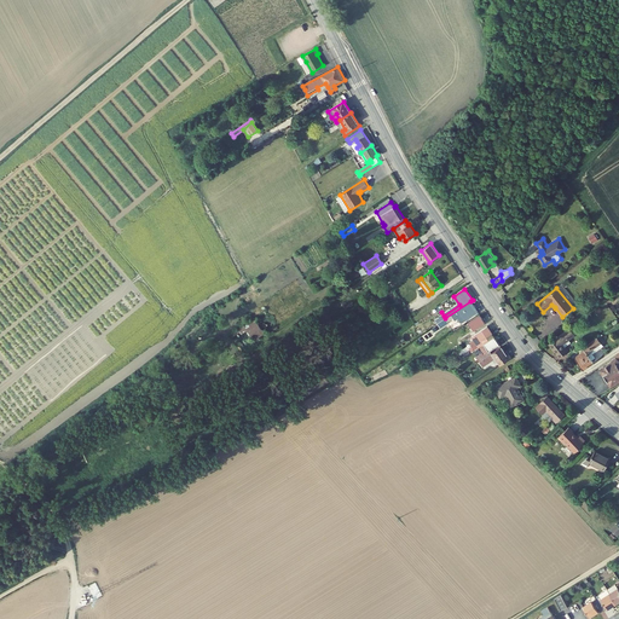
[(466,320),(478,312),(470,301),(445,318),(449,323),(451,320),(451,319),(453,318),(451,316),(455,313),(457,317),(458,318),(462,316),(466,320)]
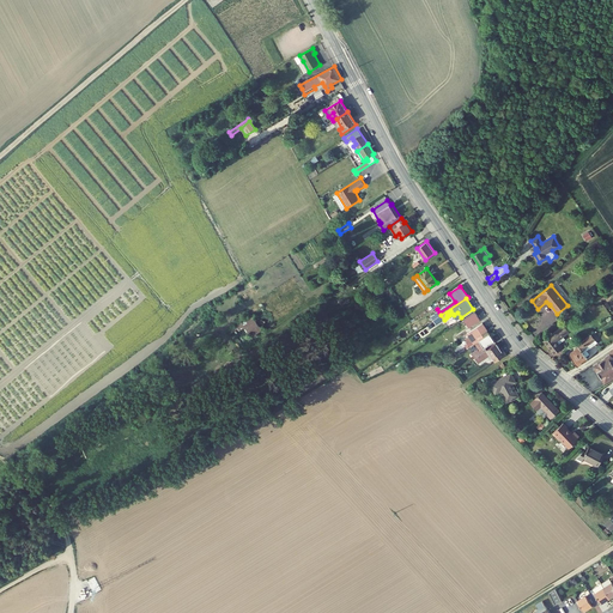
[(414,308),(410,301),(401,307),(406,314),(414,308)]
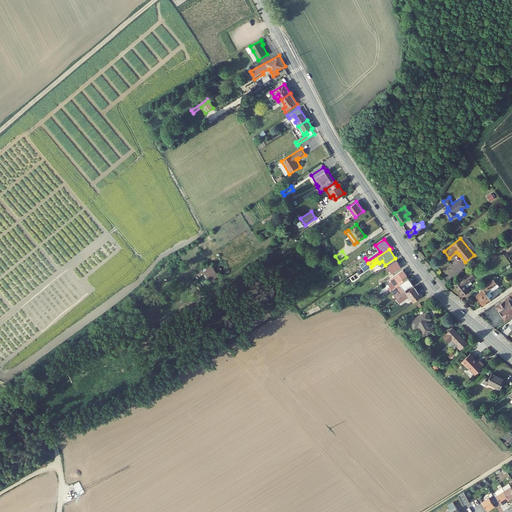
[(362,267),(368,263),(365,258),(358,263),(362,267)]
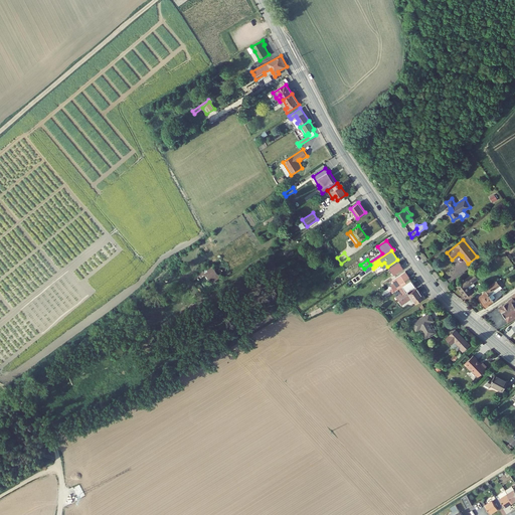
[(393,275),(403,269),(398,263),(389,269),(393,275)]
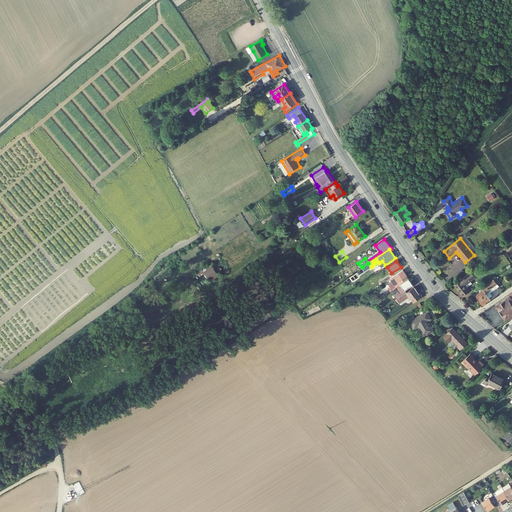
[(210,279),(218,272),(209,263),(201,270),(210,279)]
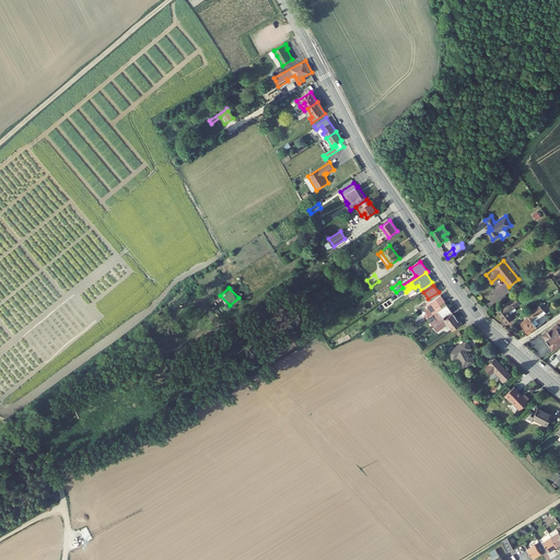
[(399,296),(406,292),(403,288),(396,292),(399,296)]
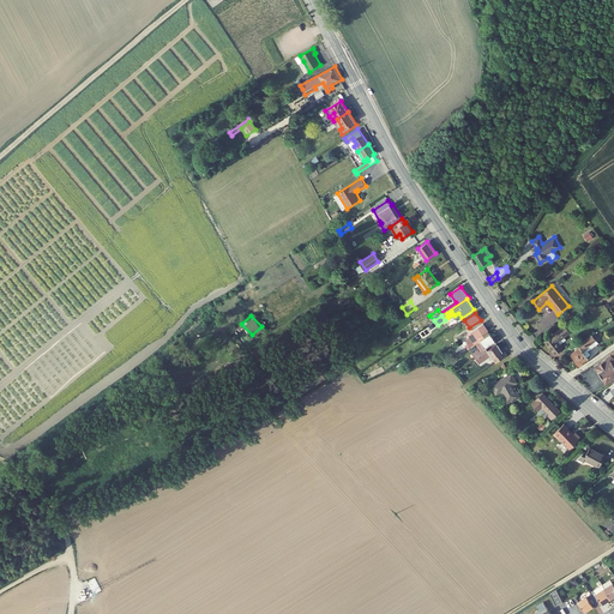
[(488,331),(483,324),(468,335),(469,337),(465,339),(469,343),(465,345),(468,349),(476,343),(489,333),(488,331)]
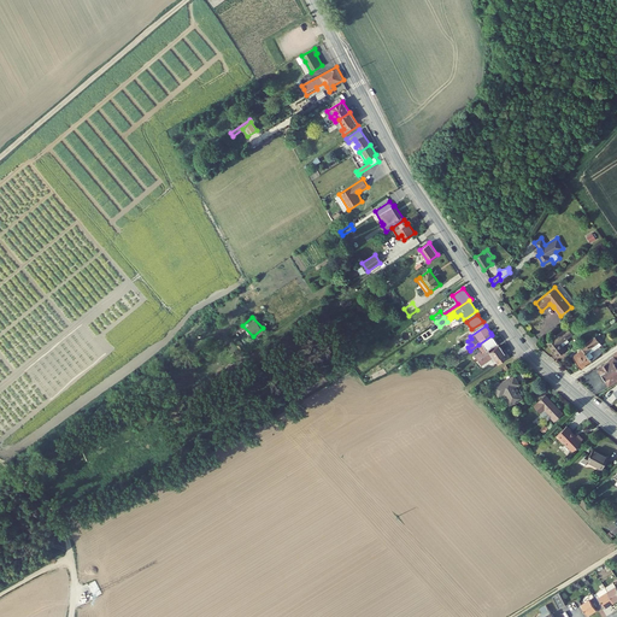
[(547,342),(558,356),(566,350),(563,346),(560,342),(566,338),(573,334),(568,327),(547,342)]
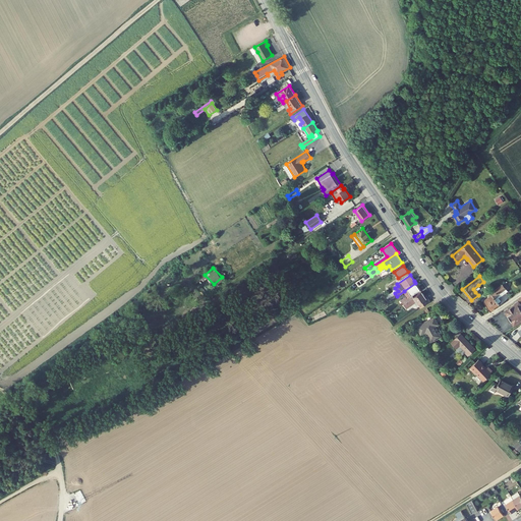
[(401,300),(403,304),(413,297),(412,295),(420,289),(416,283),(415,283),(404,291),(408,297),(407,298),(406,297),(401,300)]
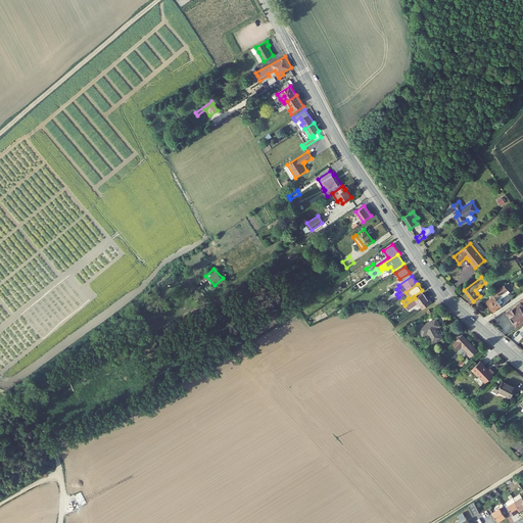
[(485,302),(492,312),(501,305),(501,304),(504,302),(501,298),(500,297),(502,296),(501,295),(508,290),(505,285),(491,294),(492,296),(485,302)]
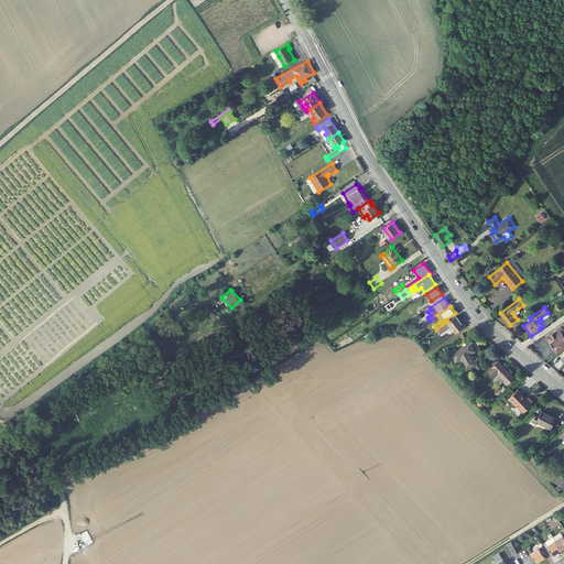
[(540,322),(550,315),(548,313),(540,318),(541,320),(539,321),(540,322)]
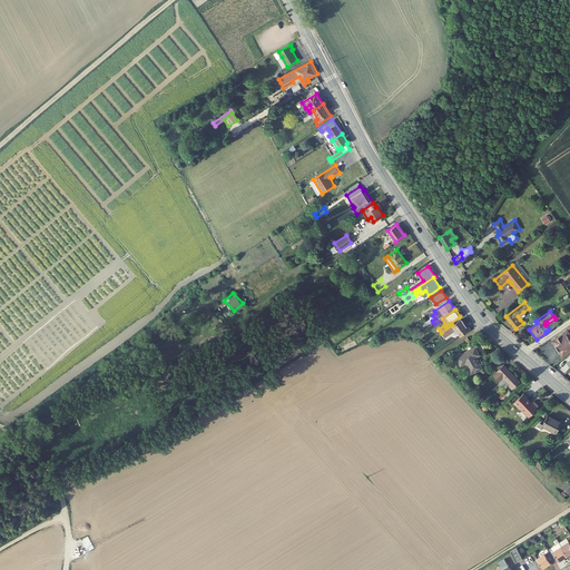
[(461,336),(471,330),(468,325),(467,326),(461,320),(452,325),(441,333),(443,336),(444,337),(457,330),(461,336)]
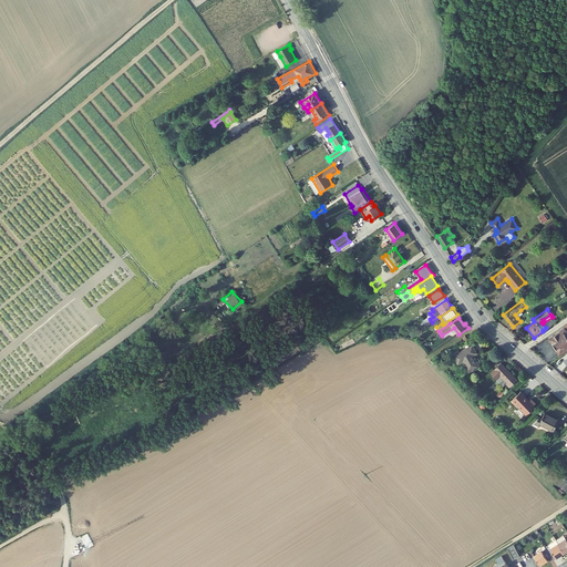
[(566,323),(559,329),(560,332),(549,339),(553,344),(555,343),(558,348),(556,349),(559,353),(566,348),(566,331),(566,330),(566,329),(566,323)]
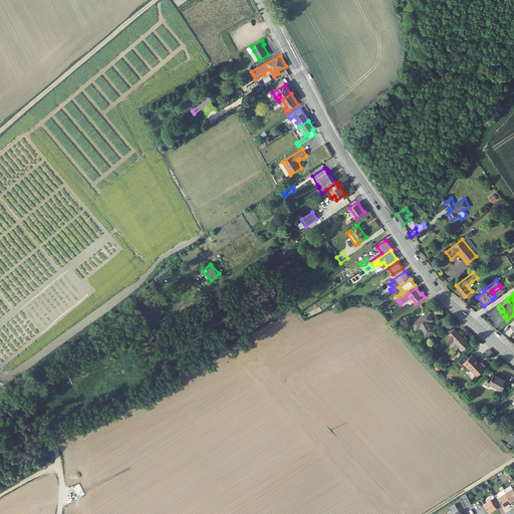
[(432,320),(429,313),(417,319),(415,315),(408,318),(410,323),(412,322),(416,330),(420,328),(425,337),(435,332),(429,321),(432,320)]
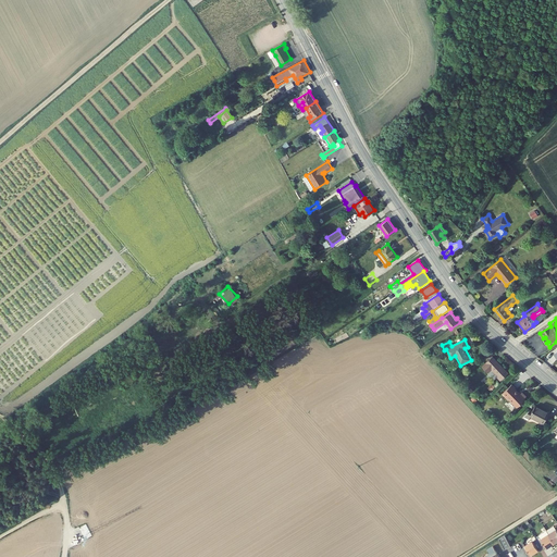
[(493,356),(482,367),(489,373),(487,373),(491,376),(492,376),(493,376),(494,375),(496,374),(498,376),(497,378),(500,381),(508,373),(493,356)]
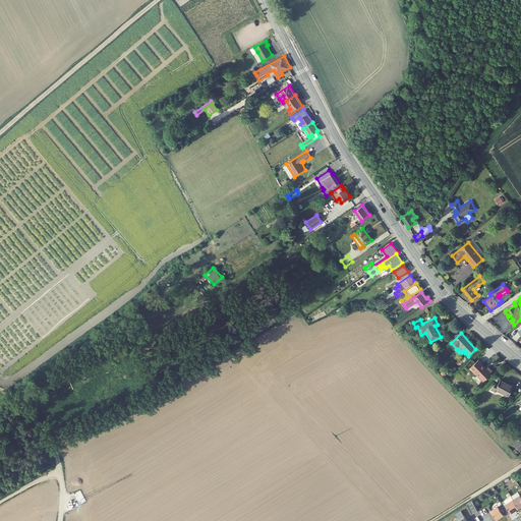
[(478,359),(470,367),(472,369),(471,370),(475,374),(476,373),(483,381),(490,374),(488,373),(490,372),(491,370),(488,366),(486,368),(482,365),(483,364),(478,359)]
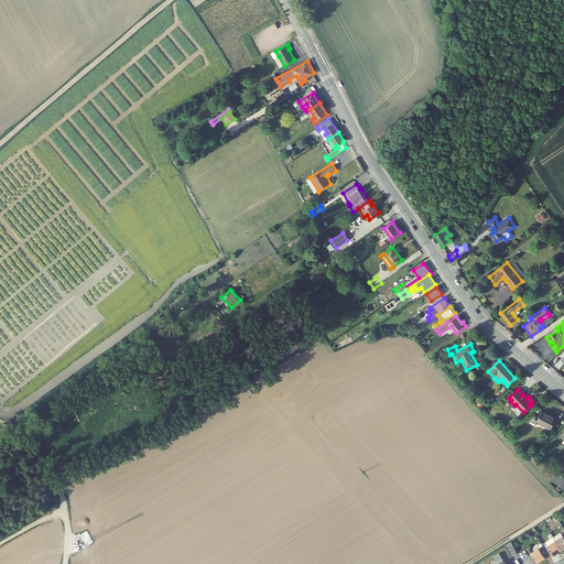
[(540,415),(538,414),(530,422),(535,425),(538,421),(551,429),(556,418),(542,411),(540,415)]
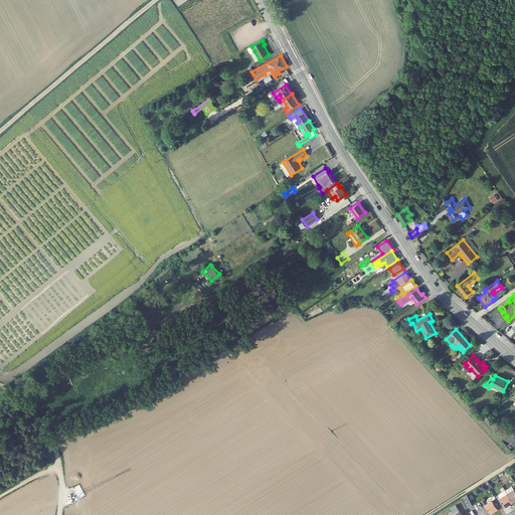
[(514,489),(514,490),(512,487),(506,491),(513,503),(514,501),(514,489)]
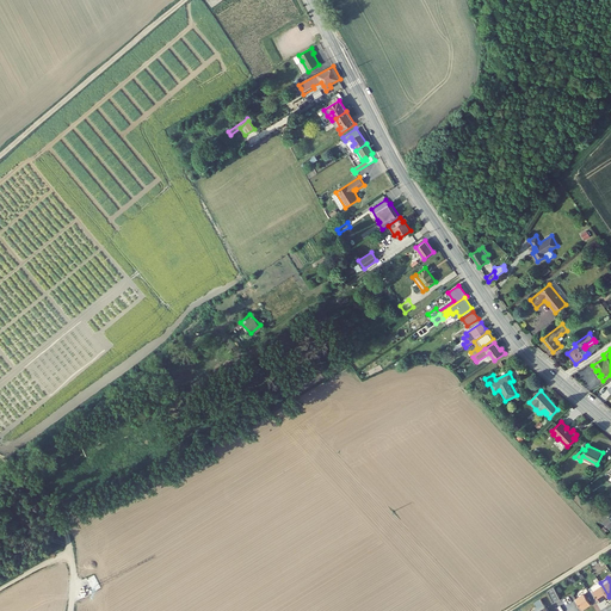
[(600,602),(609,597),(600,582),(587,590),(588,592),(594,602),(597,604),(600,602)]
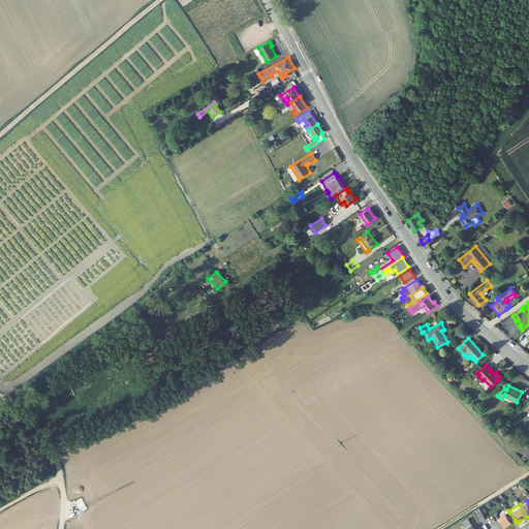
[(474,511),(479,522),(486,519),(479,508),(474,511)]
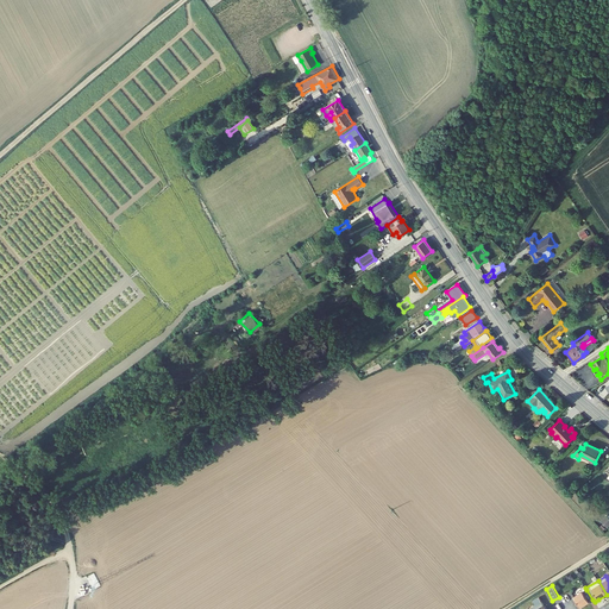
[(589,602),(592,600),(586,590),(575,597),(581,608),(590,602),(589,602)]
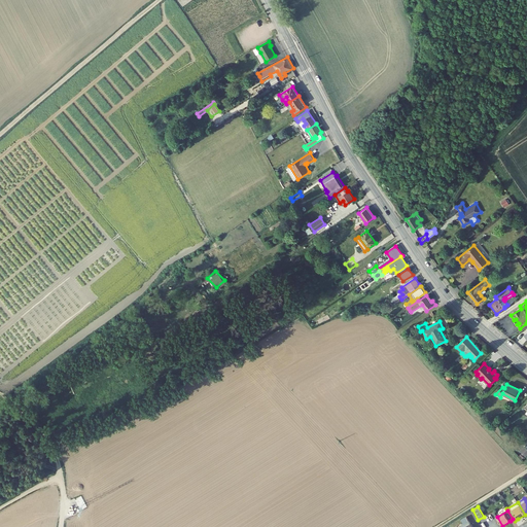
[(461,526),(472,526),(471,524),(469,521),(466,517),(462,519),(464,523),(460,525),(461,526)]
